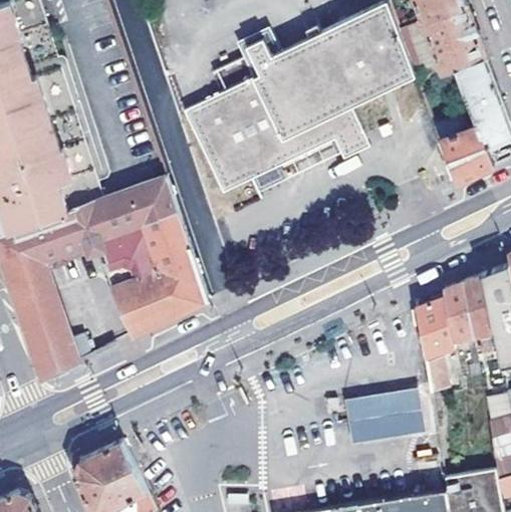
[(103,199),(36,0),(9,0),(0,3),(0,182),(6,199),(2,201),(12,231),(103,199)]
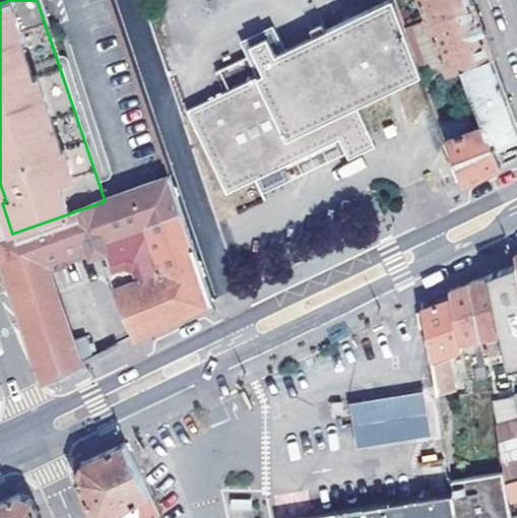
[(416,0),(425,21),(469,5),(467,0),(416,0)]
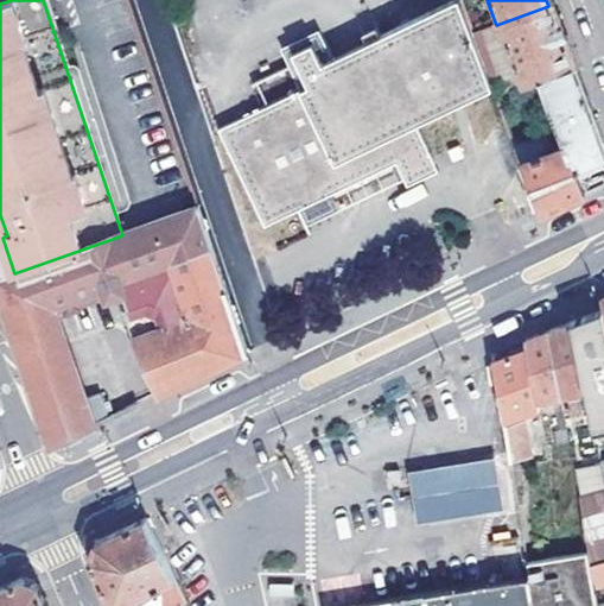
[(470,35),(458,2),(329,62),(319,65),(307,38),(287,48),(306,88),(297,93),(216,130),(262,227),(294,212),(299,222),(315,216),(329,209),(323,199),(367,178),(393,166),(405,189),(434,175),(413,127),(491,92),(470,35)]
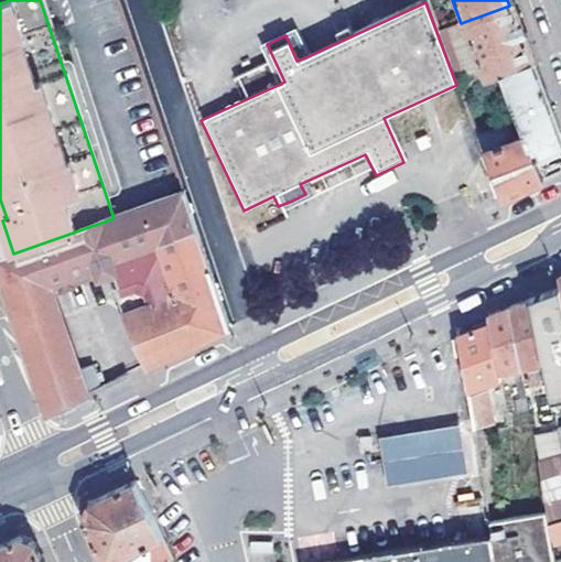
[(475,83),(498,74),(531,62),(513,12),(509,6),(461,23),(437,32),(456,85),(457,89),(475,83)]
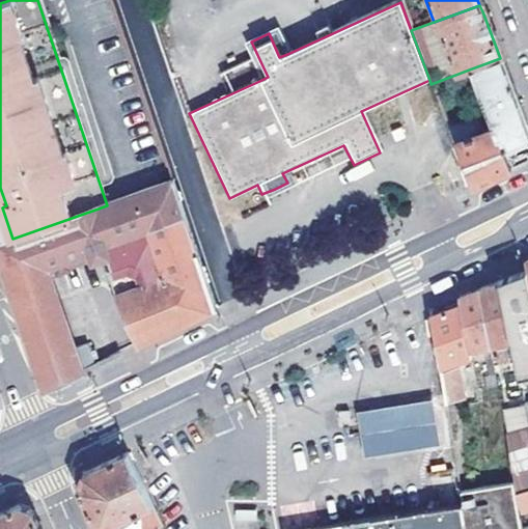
[(279,57),(287,54),(276,30),(269,33),(279,57)]
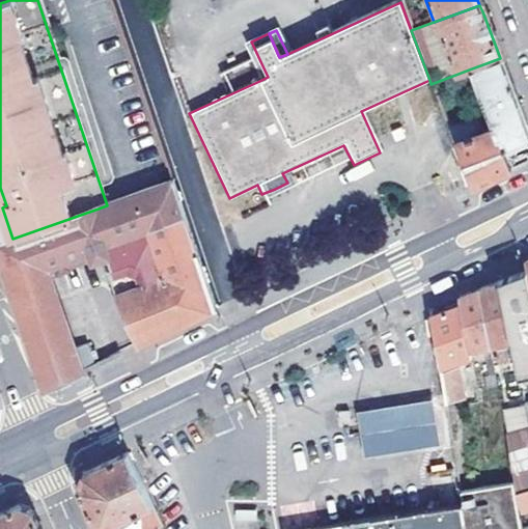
[(268,77),(251,42),(243,45),(259,81),(268,77)]
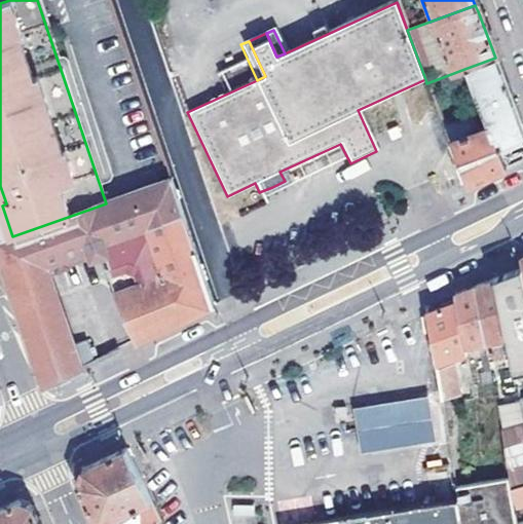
[(495,58),(464,69),(487,126),(505,167),(522,159),(522,157),(522,133),(509,95),(500,71),(495,58)]
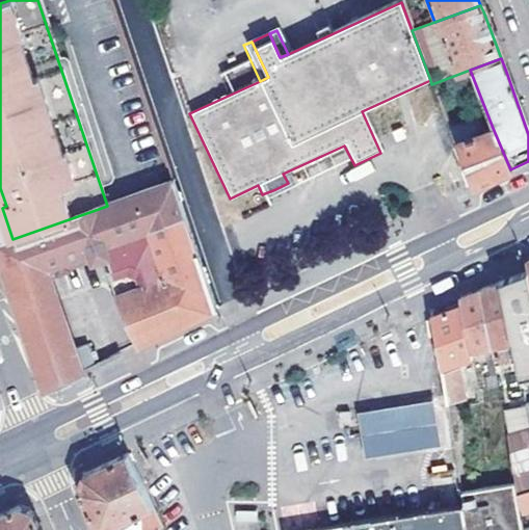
[(448,78),(431,84),(443,114),(460,108),(448,78)]
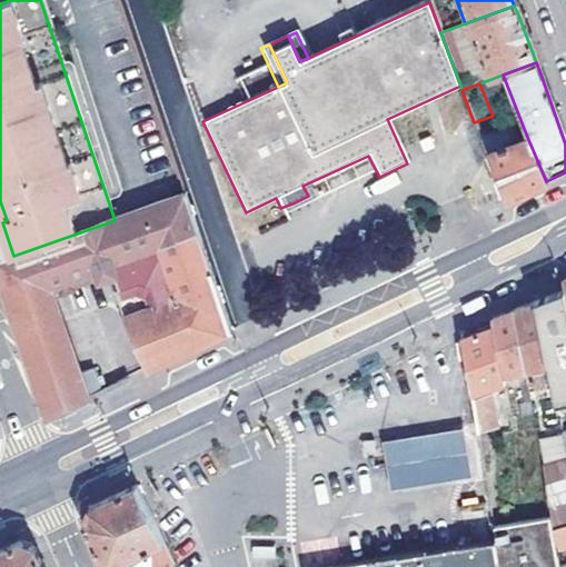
[(475,127),(485,152),(492,170),(498,190),(503,201),(539,185),(546,181),(527,137),(517,141),(508,115),(475,127)]
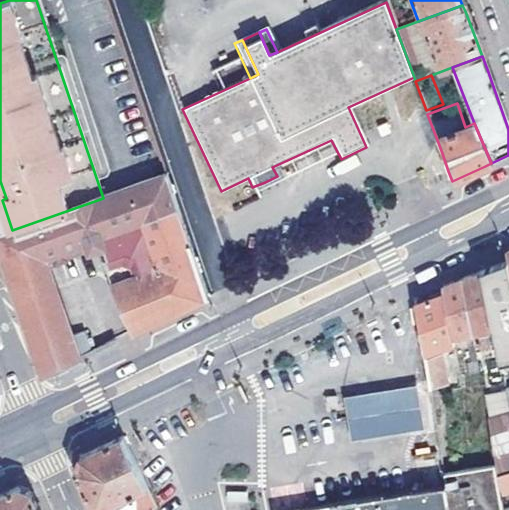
[(69,336),(47,268),(44,259),(86,244),(90,253),(98,250),(101,249),(116,285),(112,286),(133,332),(175,312),(205,298),(164,176),(103,198),(12,230),(0,233),(0,253),(40,376),(50,371),(71,362),(88,353),(81,332),(69,336)]
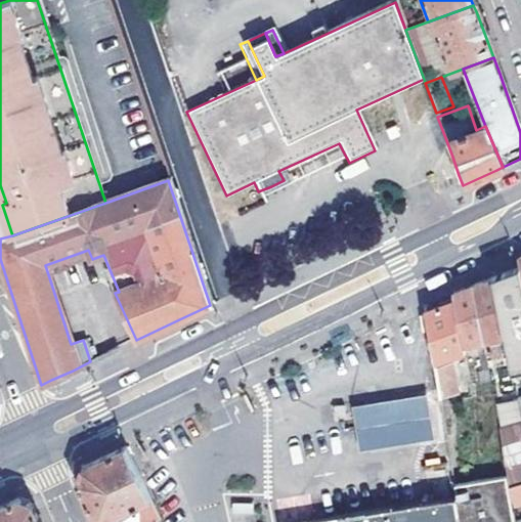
[(88,250),(45,265),(48,274),(92,259),(88,250)]
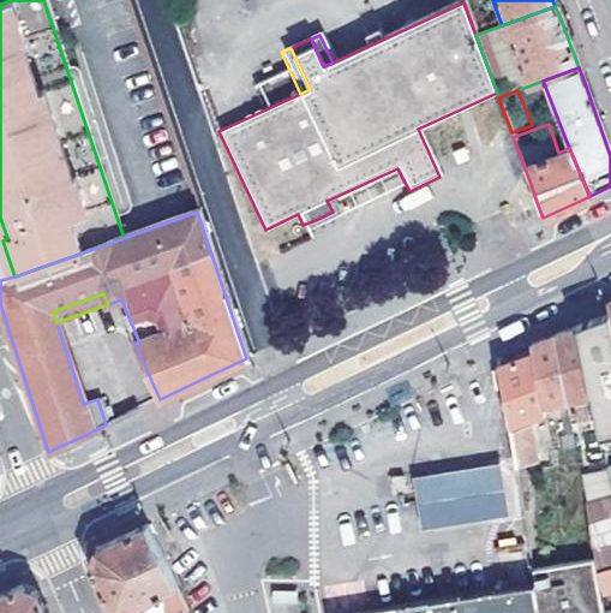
[(121,299),(118,301),(135,344),(139,343),(121,299)]
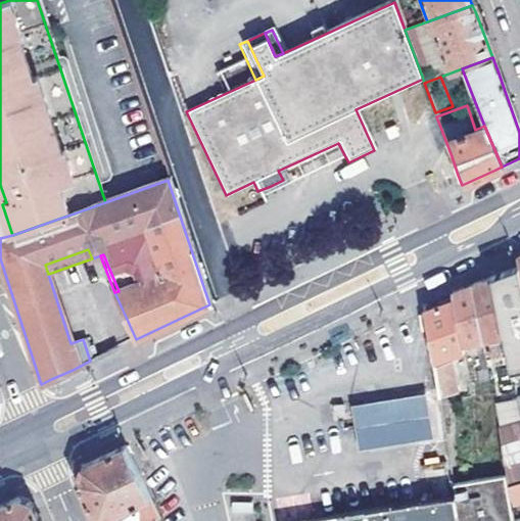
[(292,275),(289,268),(271,276),(272,280),(274,283),(292,275)]
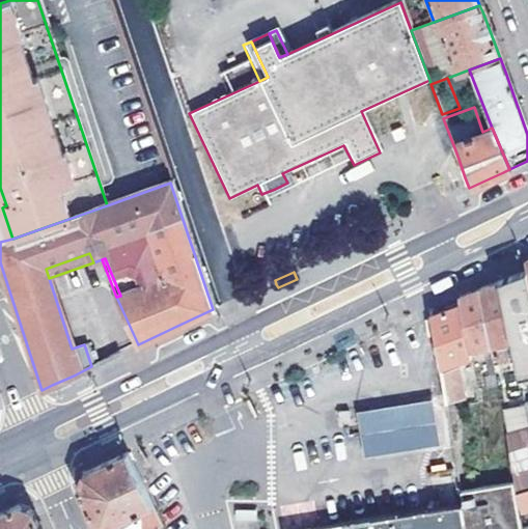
[(527,358),(527,288),(525,272),(511,277),(499,282),(509,340),(512,361),(527,358)]
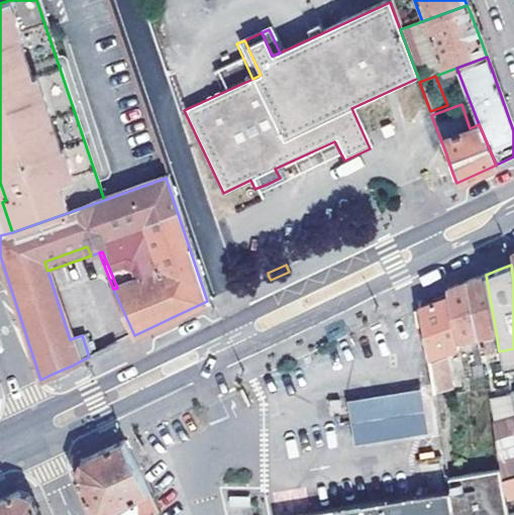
[(474,334),(496,331),(486,275),(475,279),(466,283),(474,334)]
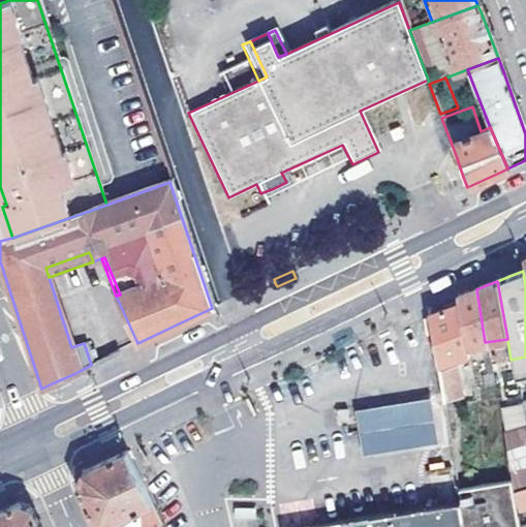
[(465,346),(485,342),(476,289),(462,295),(457,297),(458,304),(465,346)]
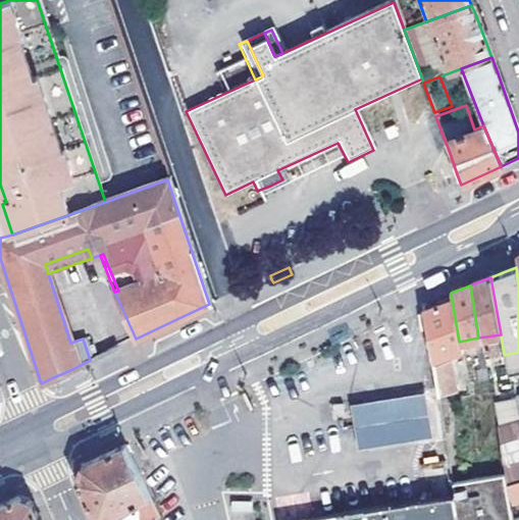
[(452,300),(421,311),(422,319),(429,361),(460,348),(459,342),(452,300)]
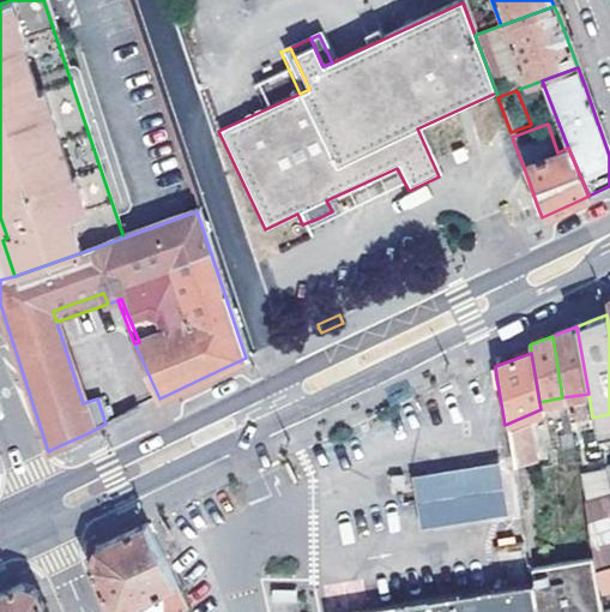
[(441,382),(438,373),(416,384),(420,393),(441,382)]
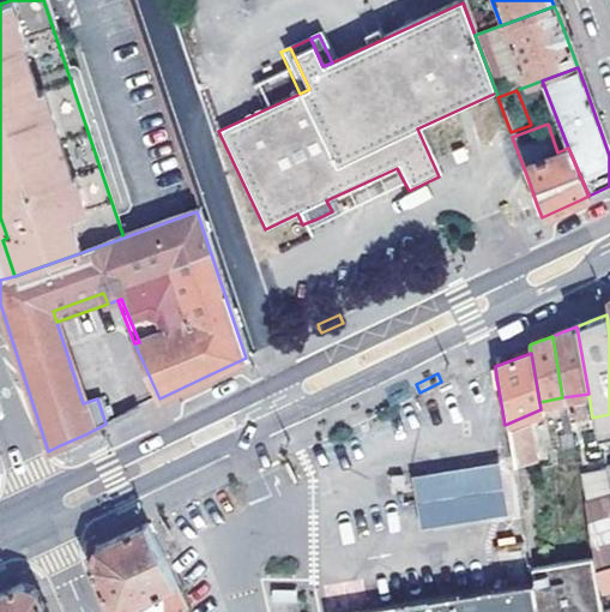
[(338,430),(334,421),(312,432),(315,441),(338,430)]
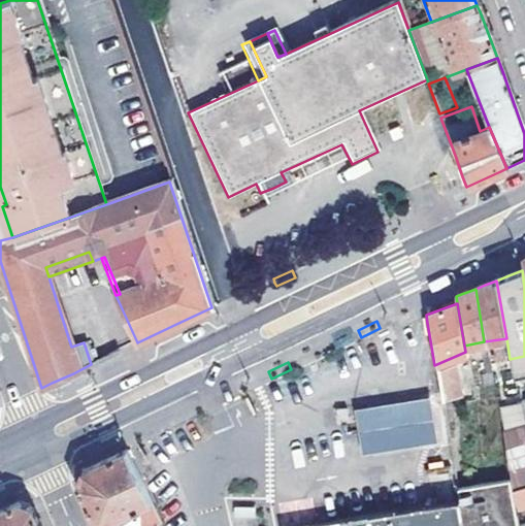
[(436,371),(441,403),(457,400),(451,369),(436,371)]
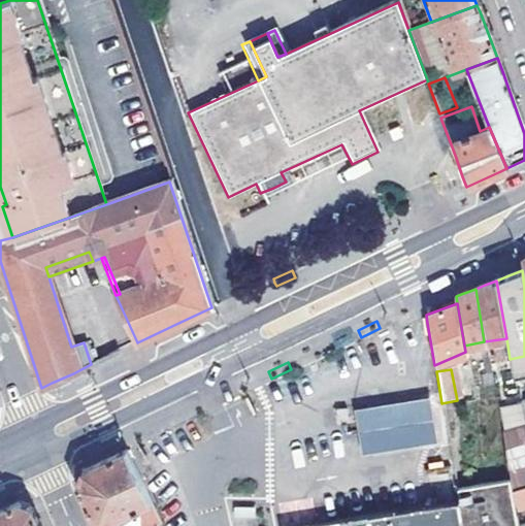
[(483,383),(491,383),(489,371),(481,372),(483,383)]
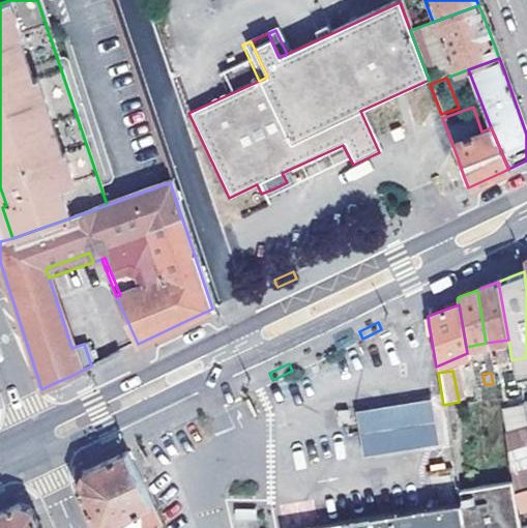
[(363,457),(439,443),(432,399),(356,411),(359,432),(370,430),(372,441),(361,443),(363,457)]
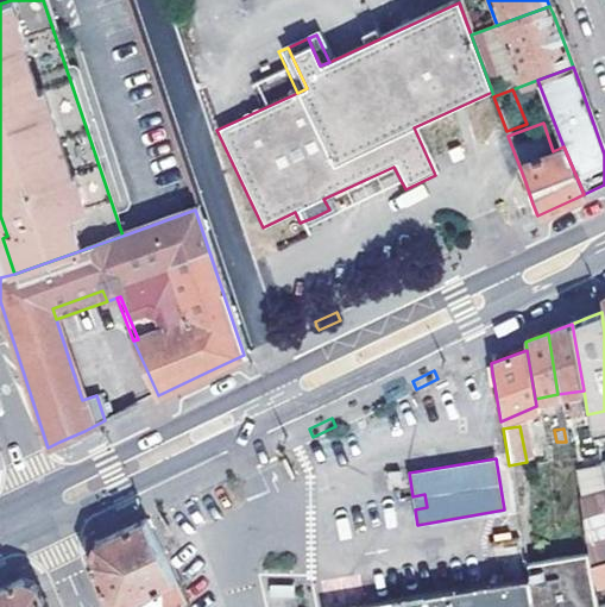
[(573,481),(575,498),(602,489),(599,476),(573,481)]
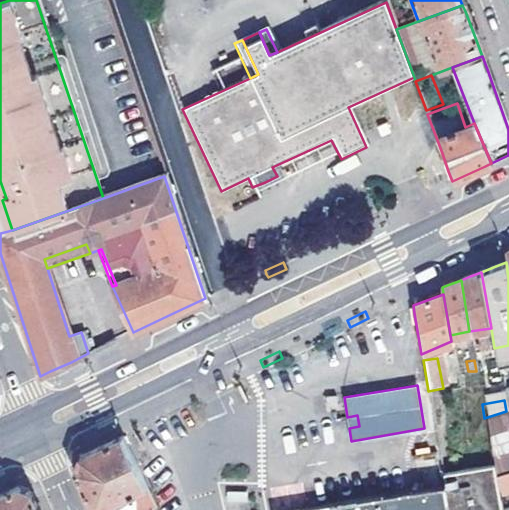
[(493,474),(508,468),(508,410),(506,411),(484,418),(492,464),(493,474)]
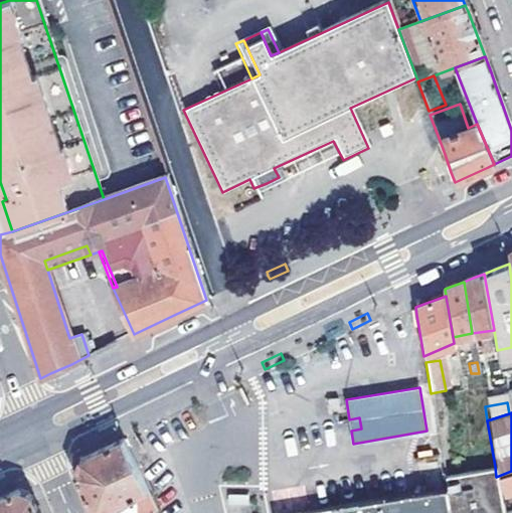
[(349,419),(351,431),(361,429),(359,417),(349,419)]
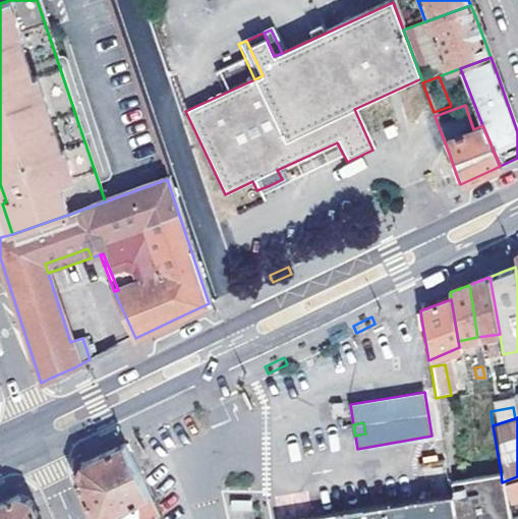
[(75,480),(94,518),(99,518),(139,500),(149,518),(153,518),(158,515),(124,444),(118,447),(79,465),(77,473),(75,480)]
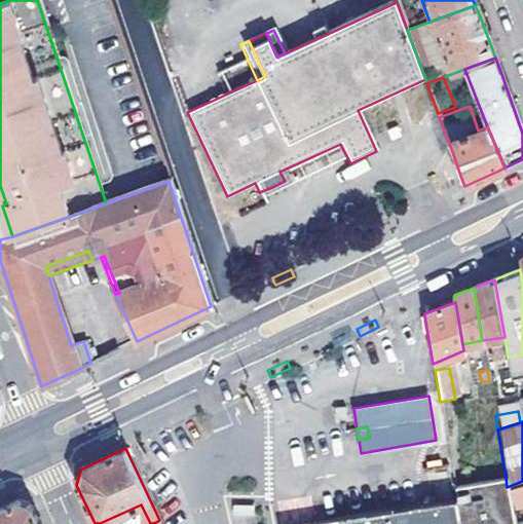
[(513,523),(507,487),(506,477),(455,485),(457,498),(415,506),(306,523),(513,523)]
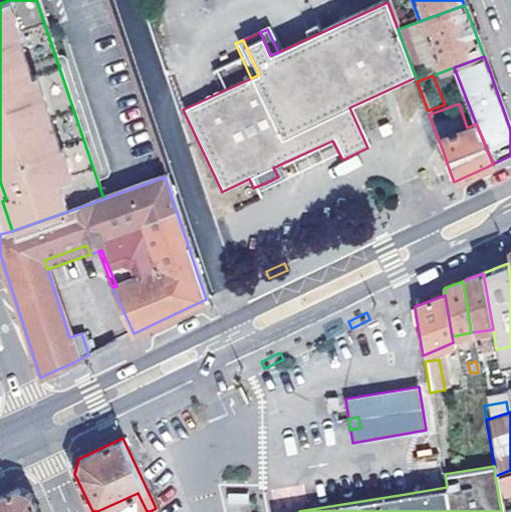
[(500,500),(510,498),(510,477),(498,479),(500,500)]
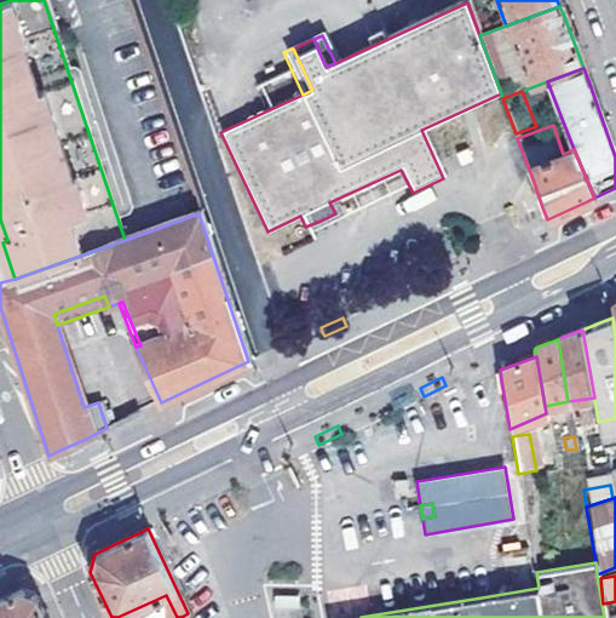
[(46,617),(38,600),(28,596),(18,591),(0,600),(0,617),(46,617)]
